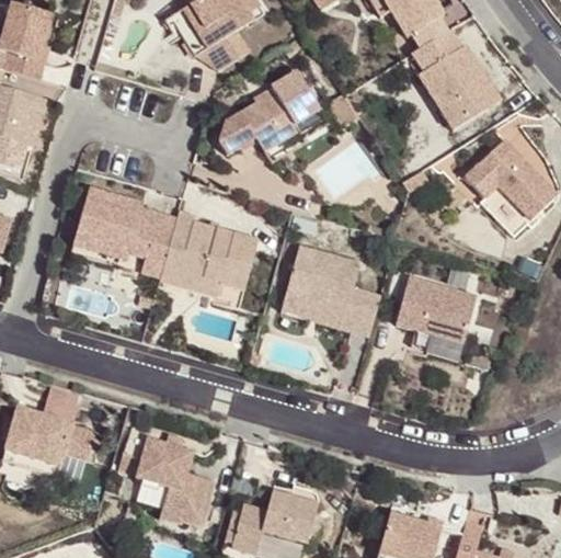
[(253,20),(240,0),(186,0),(189,3),(202,23),(183,35),(195,55),(198,54),(253,20)]
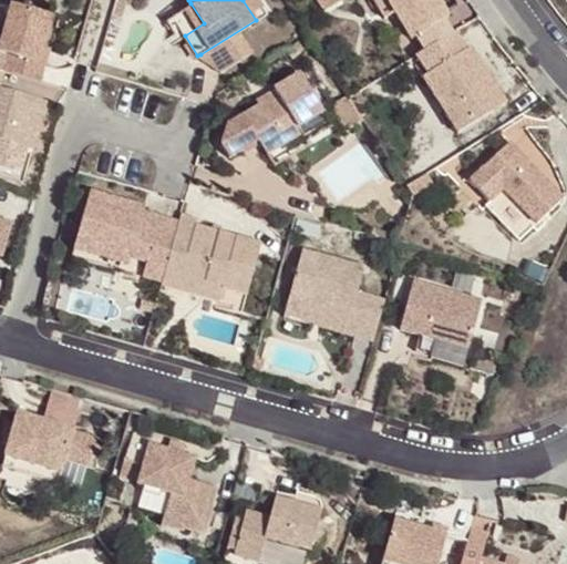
[(395,12),(388,0),(372,0),(384,19),(395,12)]
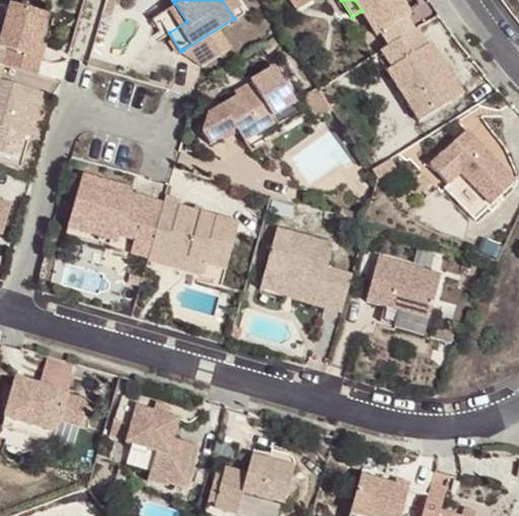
[(355,0),(362,11),(376,34),(380,31),(389,44),(415,27),(406,15),(412,12),(404,0),(355,0)]
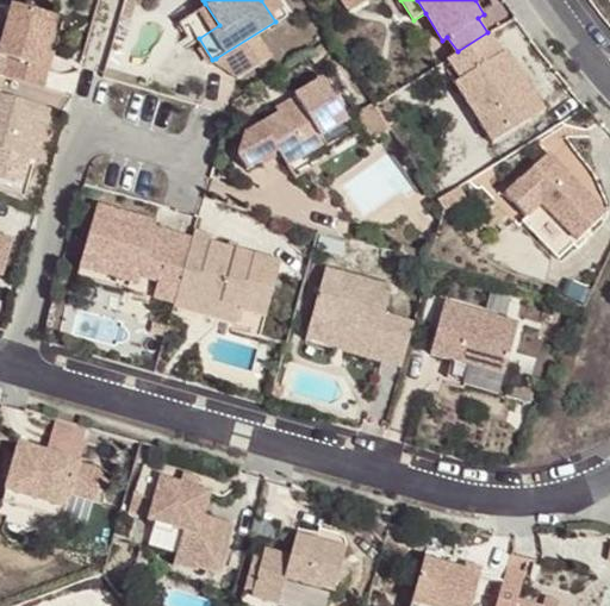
[(56,14),(11,1),(0,39),(0,54),(8,56),(4,74),(43,86),(49,67),(42,64),(48,48),(56,14)]
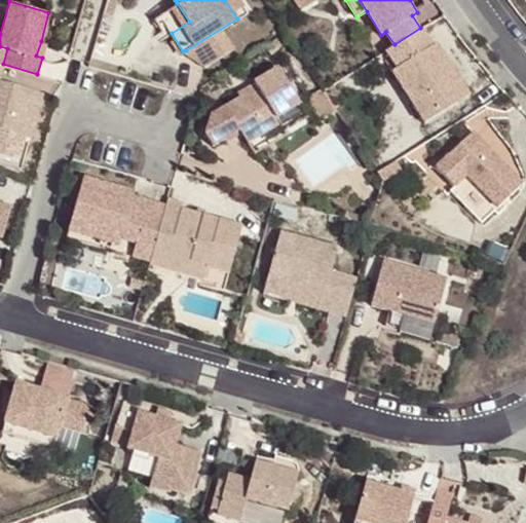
[(189,22),(177,3),(155,17),(157,23),(163,30),(167,27),(172,33),(189,22)]
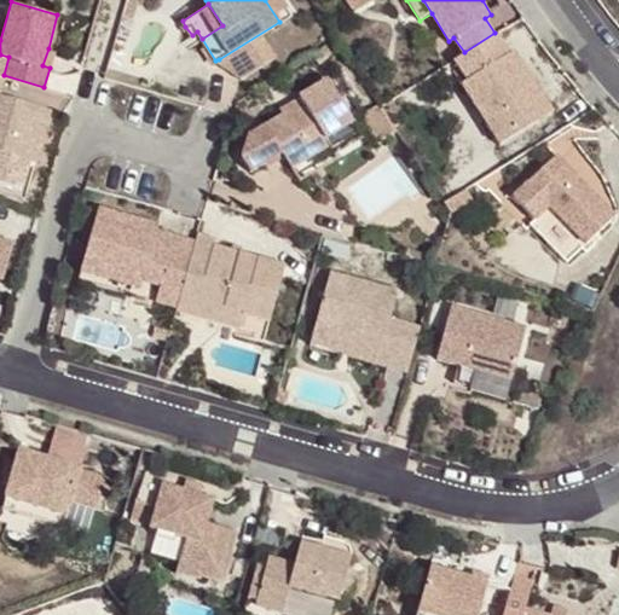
[(534,91),(531,86),(536,82),(514,48),(509,51),(496,33),(495,33),(464,52),(453,58),(467,77),(461,81),(499,144),(554,110),(539,88),(534,91)]
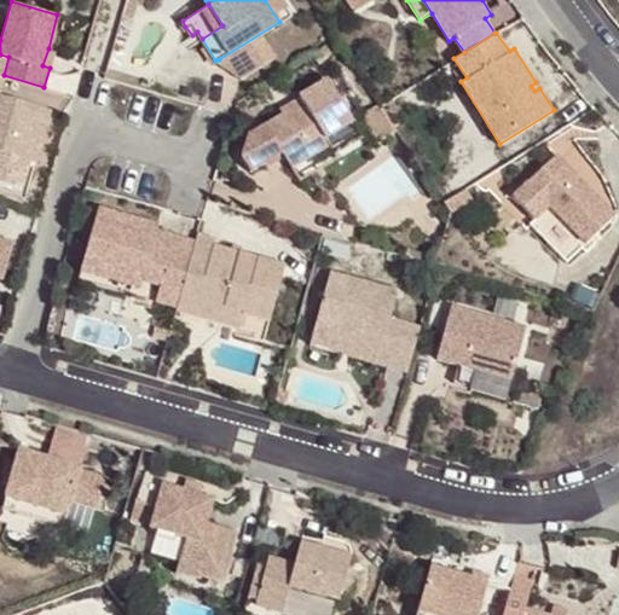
[(261,34),(219,59),(242,77),(276,57),(261,34)]
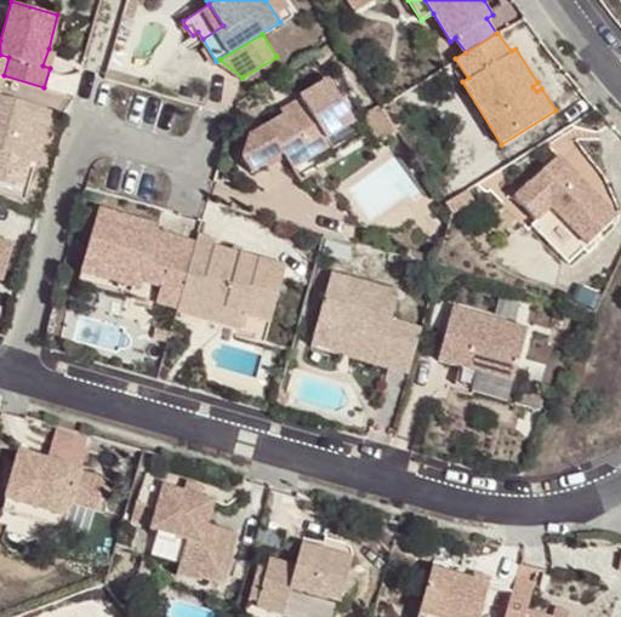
[(50,68),(55,50),(49,49),(43,66),(50,68)]
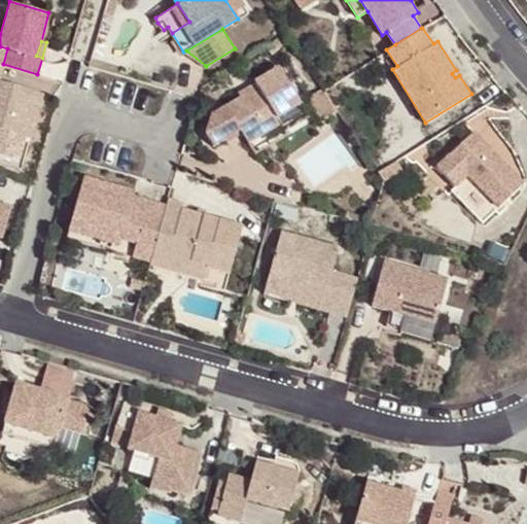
[(43,92),(0,79),(0,75),(3,64),(0,63),(0,129),(8,132),(30,138),(43,92)]
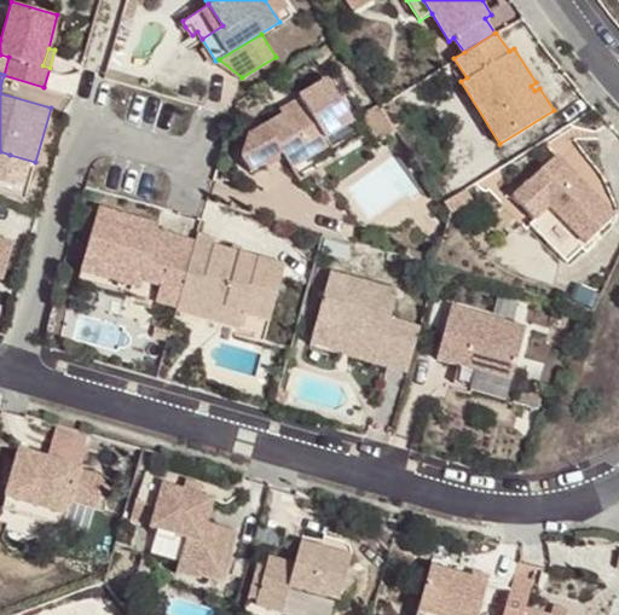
[(353,120),(328,76),(298,94),(302,102),(283,112),(249,131),(241,157),(249,170),(282,152),(290,167),(328,144),(324,137),(353,120)]
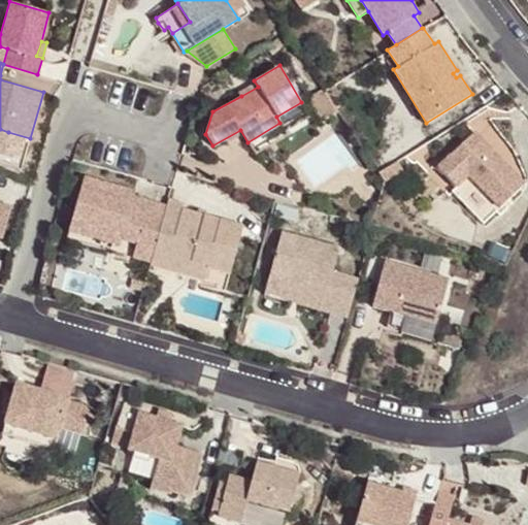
[(258,87),(254,80),(237,91),(241,96),(258,87)]
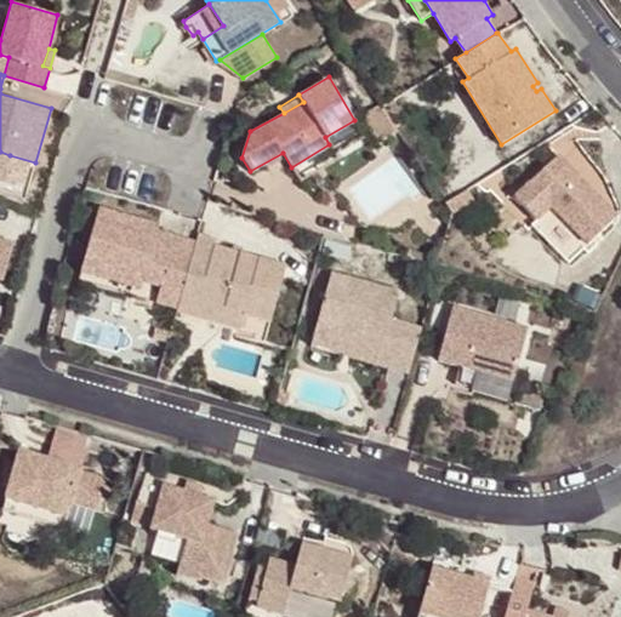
[(398,131),(377,102),(368,108),(365,121),(380,142),(398,131)]
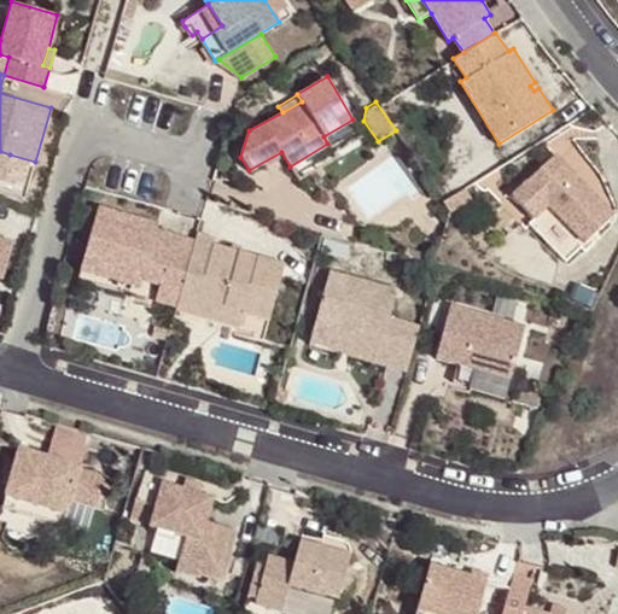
[(0,159),(7,162),(10,155),(0,151),(0,159)]
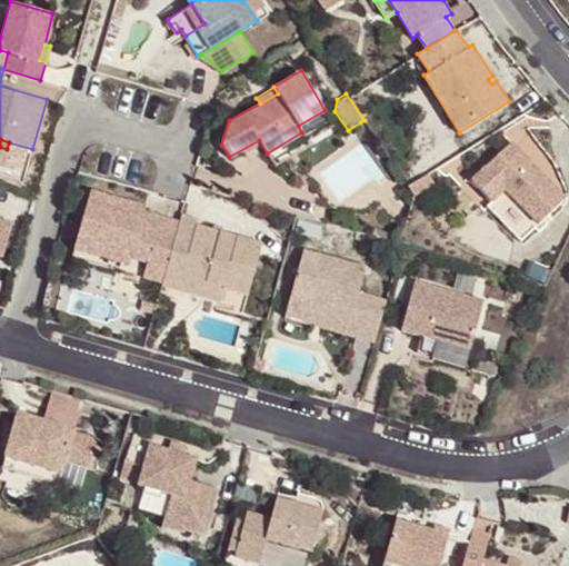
[(538,178),(530,170),(536,166),(511,139),(472,178),(492,199),(493,200),(506,188),(537,220),(539,222),(566,197),(543,174),(538,178)]
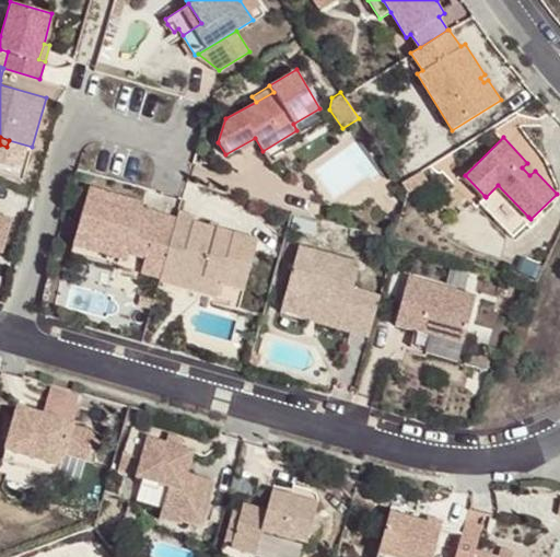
[(535,171),(527,163),(522,167),(529,175),(535,171)]
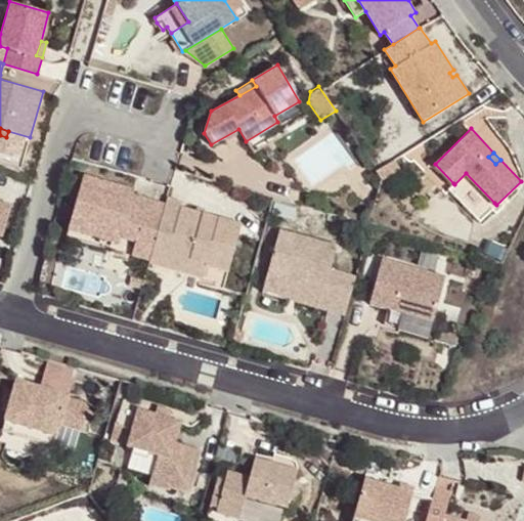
[(494,203),(466,173),(454,184),(453,183),(448,187),(479,220),(494,203)]
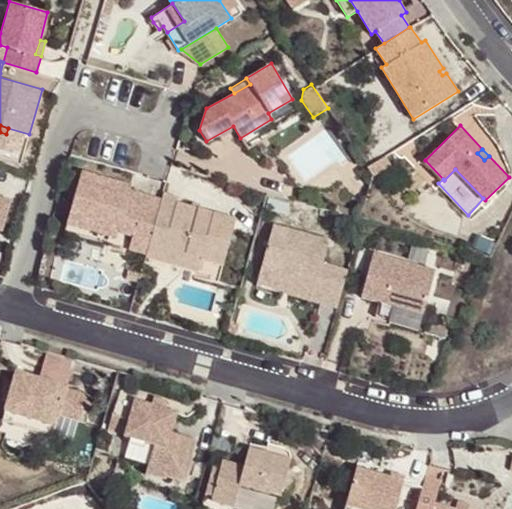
[(131,184),(81,170),(66,223),(84,228),(86,220),(132,233),(151,238),(160,205),(128,196),(130,189),(131,184)]
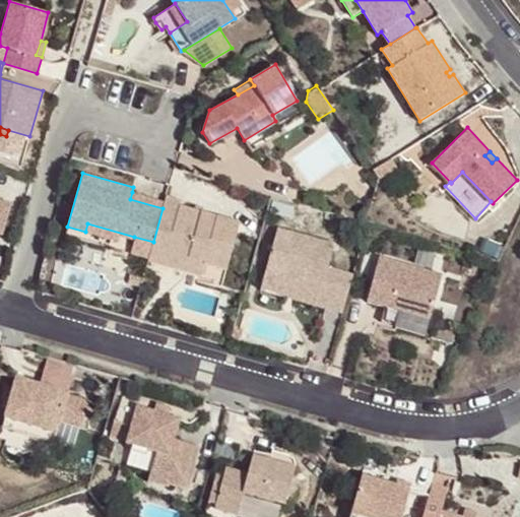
[(165,201),(132,192),(130,199),(163,208),(165,201)]
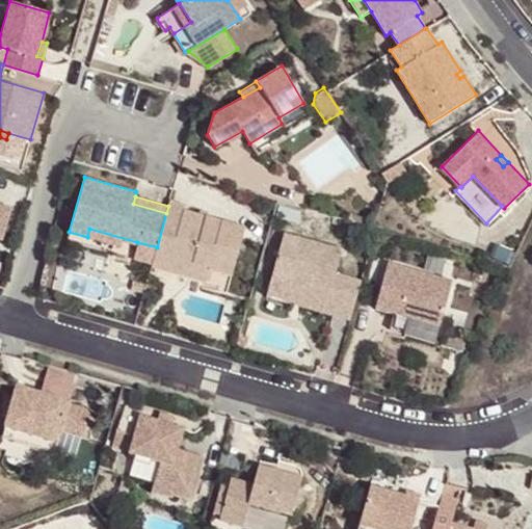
[(232,275),(245,226),(207,215),(198,212),(185,209),(186,204),(170,199),(168,206),(166,213),(157,247),(155,254),(208,268),(232,275)]
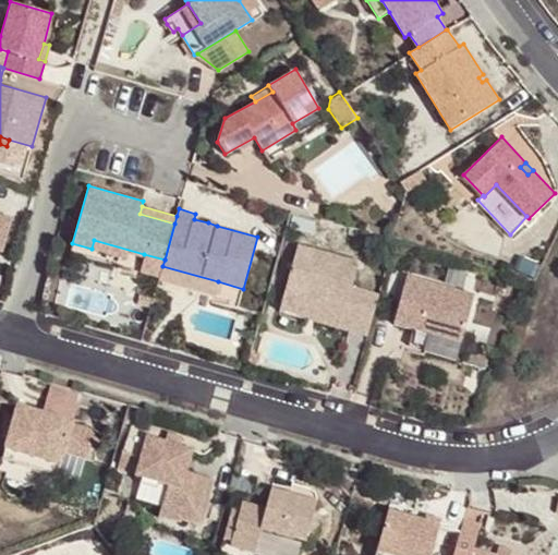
[(0,248),(3,250),(12,218),(0,215),(0,248)]
